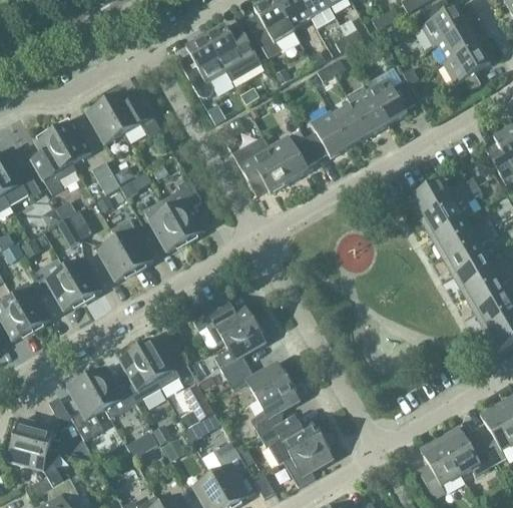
[(294,27),(293,27),(277,0),(270,0),(254,8),(259,14),(247,20),(269,57),(280,50),(276,42),(296,31),(294,27)]
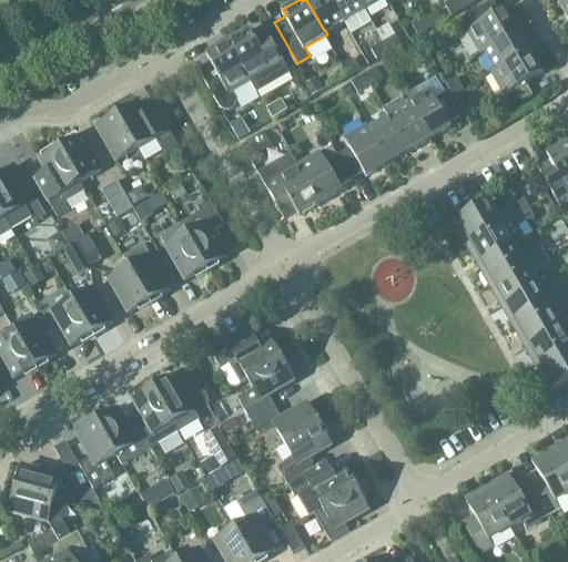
[(344,19),(333,0),(306,0),(324,30),(325,30),(344,19)]
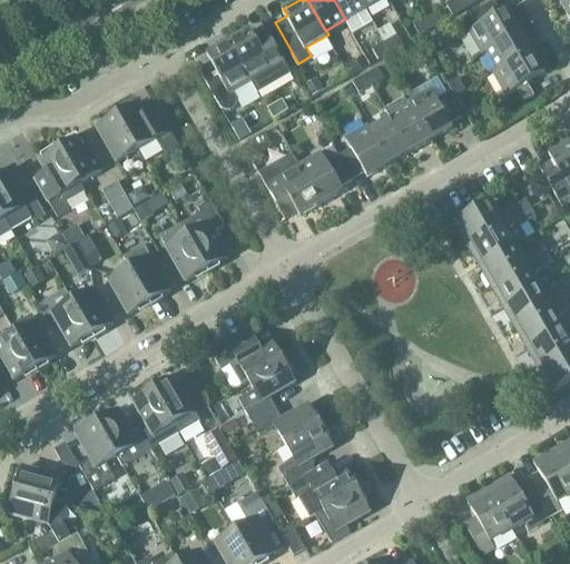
[(373,18),(366,7),(362,0),(334,0),(345,19),(352,30),(373,18)]
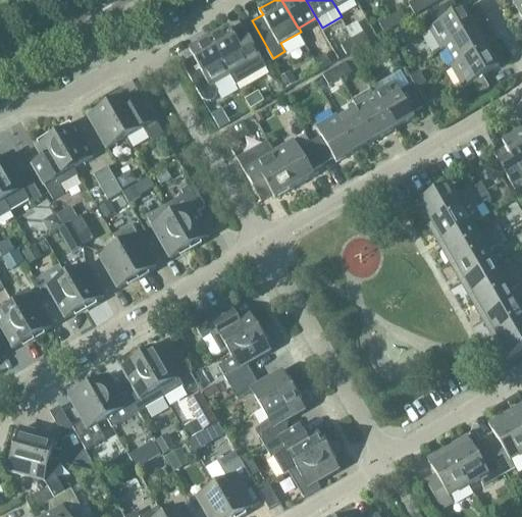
[(411,0),(409,1),(416,12),(437,0),(411,0)]
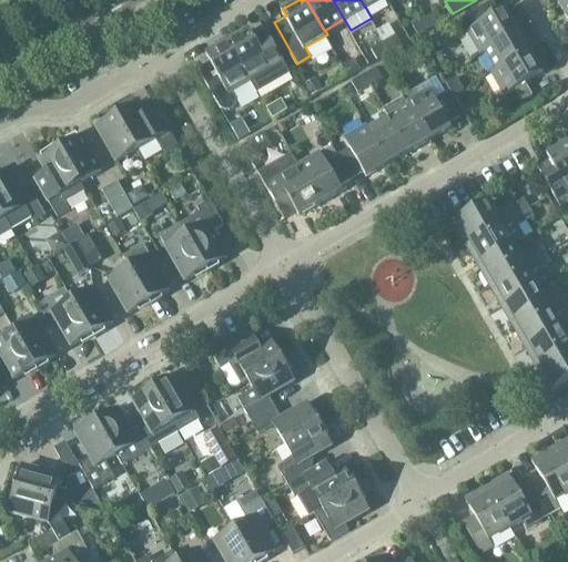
[(518,28),(506,6),(499,10),(494,0),(488,0),(469,11),(476,23),(468,29),(482,51),(487,48),(486,47),(518,28)]
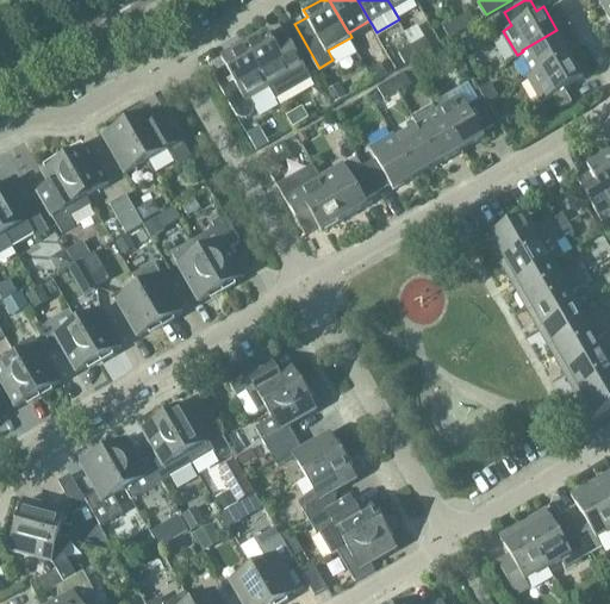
[(456,16),(464,27),(477,19),(470,8),(456,16)]
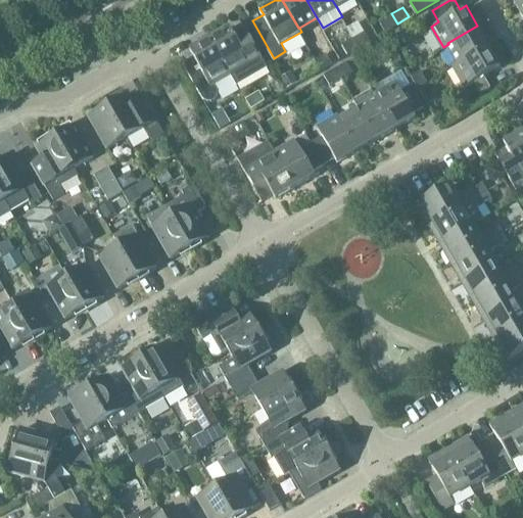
[(397,24),(391,13),(380,20),(386,30),(397,24)]
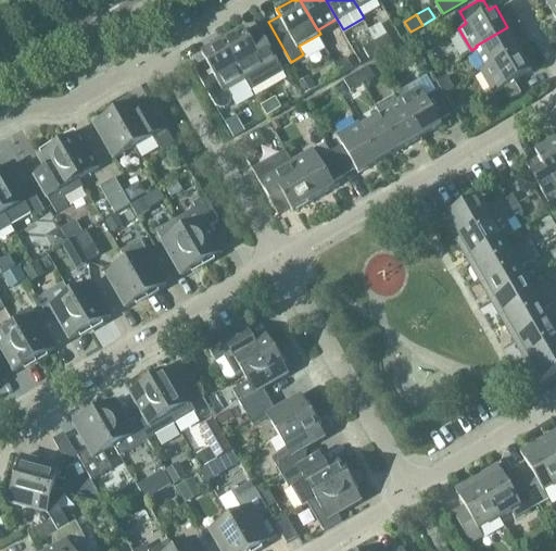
[(224,39),(245,77),(251,86),(283,67),(261,26),(249,34),(245,27),(224,39)]
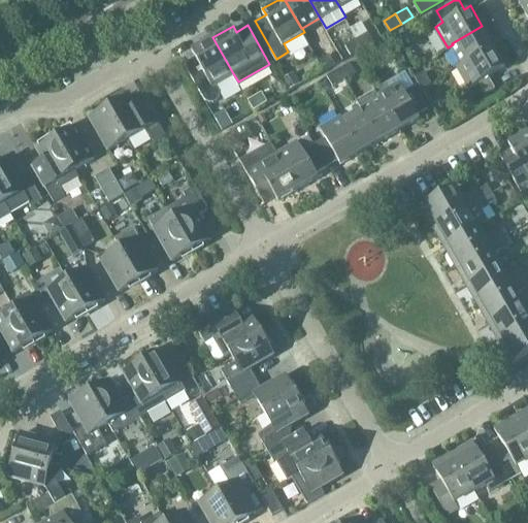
[(482,26),(452,43),(453,44),(463,62),(463,63),(493,45),(482,26)]
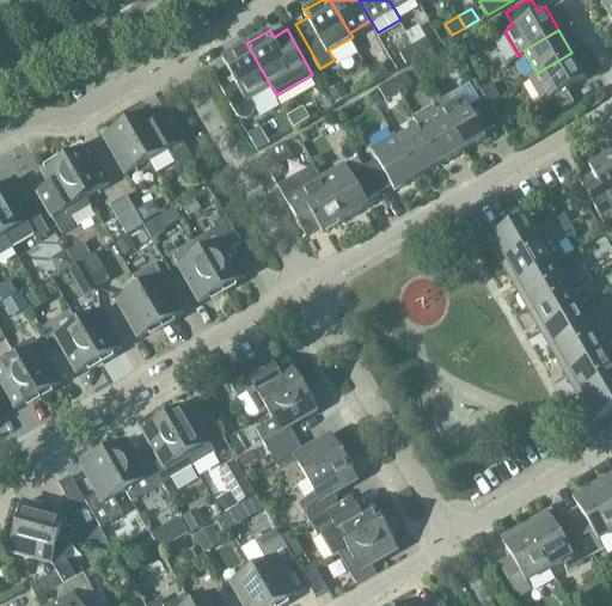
[(420,54),(433,46),(427,35),(414,42),(420,54)]
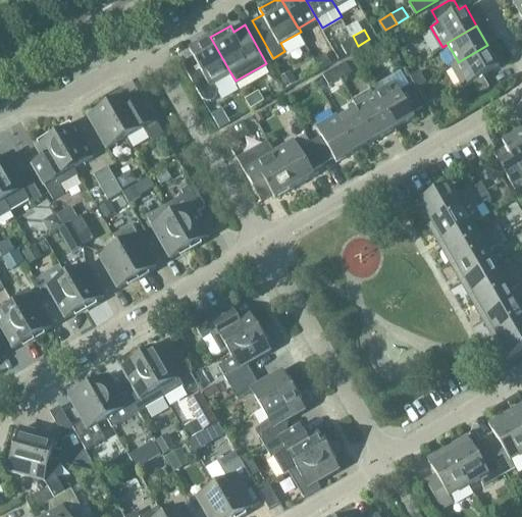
[(353,36),(342,42),(347,52),(358,46),(353,36)]
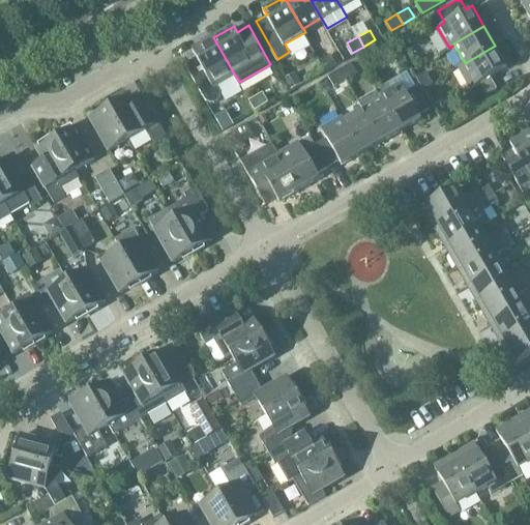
[(185,61),(206,98),(210,100),(214,100),(217,98),(219,94),(219,90),(216,84),(234,74),(213,37),(193,50),(197,55),(185,61)]
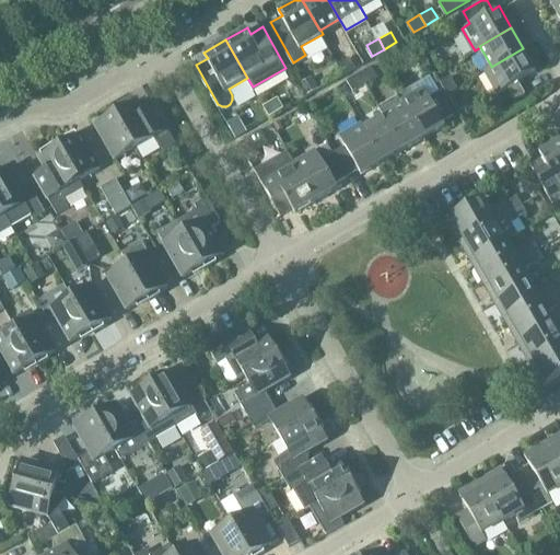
[(491,67),(491,66),(487,68),(500,91),(508,85),(515,97),(525,91),(518,79),(536,69),(523,48),(491,67)]
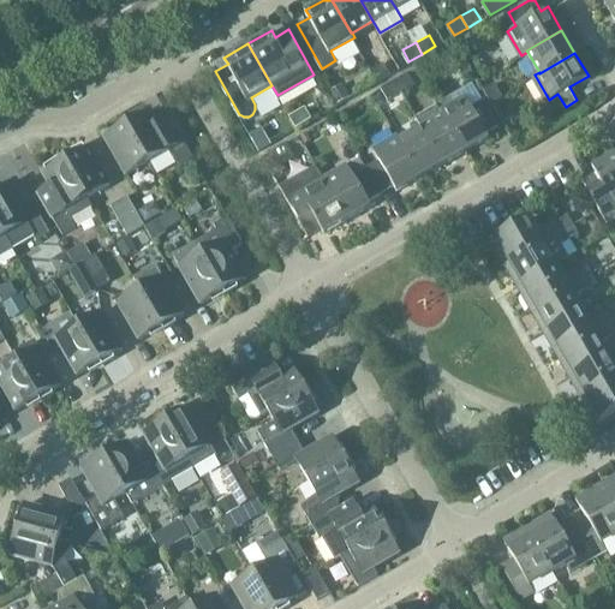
[(384,60),(370,69),(377,79),(390,72),(384,60)]
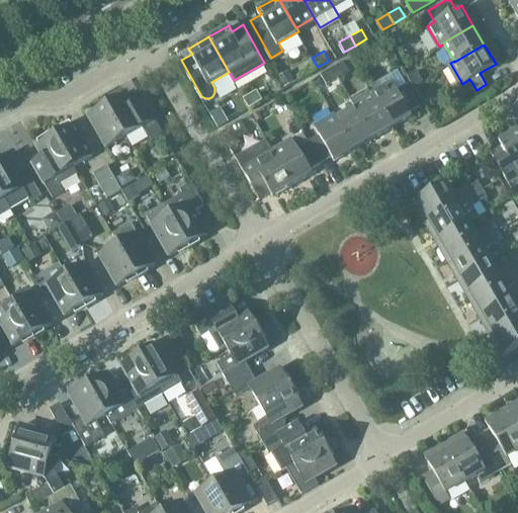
[(349,69),(343,59),(332,66),(338,76),(349,69)]
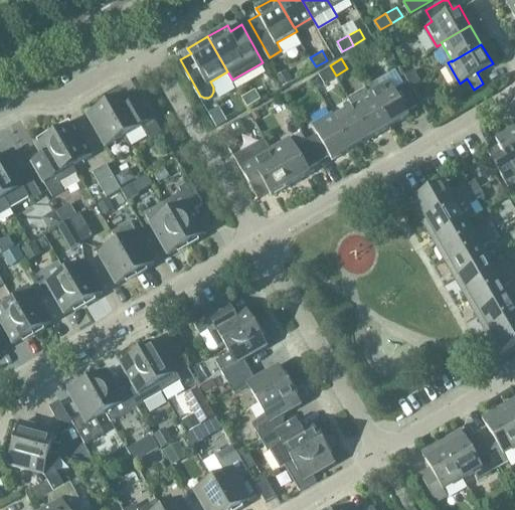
[(330,65),(319,71),(325,81),(336,75),(330,65)]
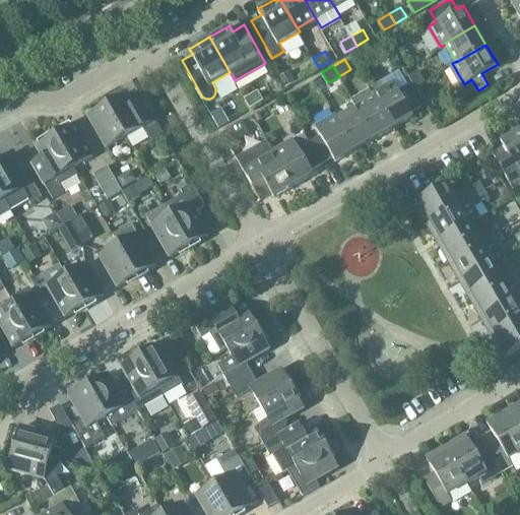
[(289,68),(278,74),(284,85),(297,79),(289,68)]
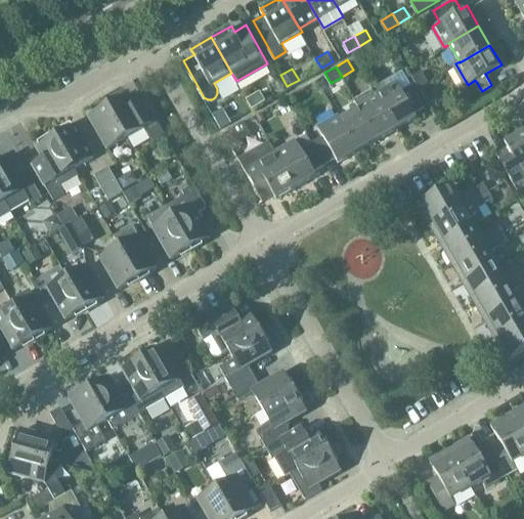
[(422,69),(412,74),(419,86),(429,80),(422,69)]
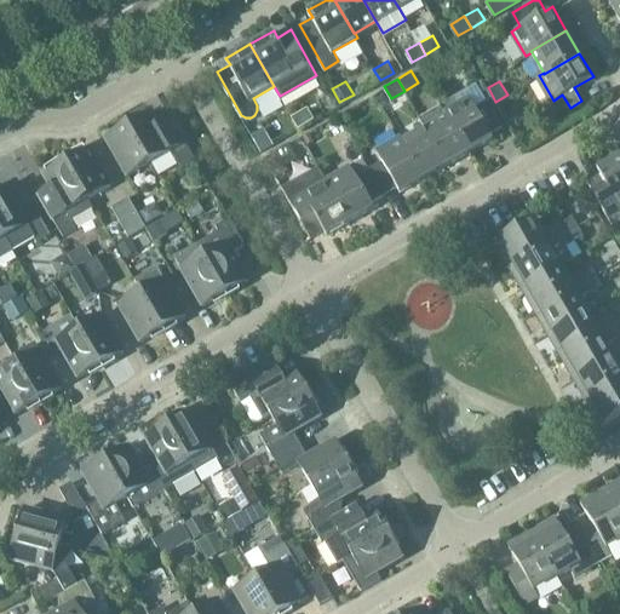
[(293,99),(302,113),(319,103),(311,90),(293,99)]
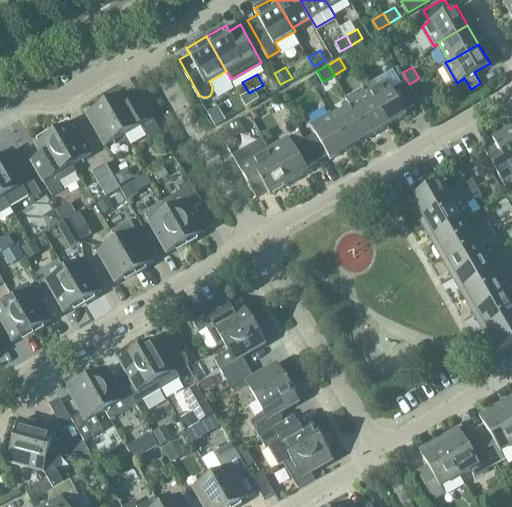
[(369,94),(370,93),(387,123),(407,112),(405,109),(416,103),(403,81),(392,87),(387,78),(366,90),(369,94)]
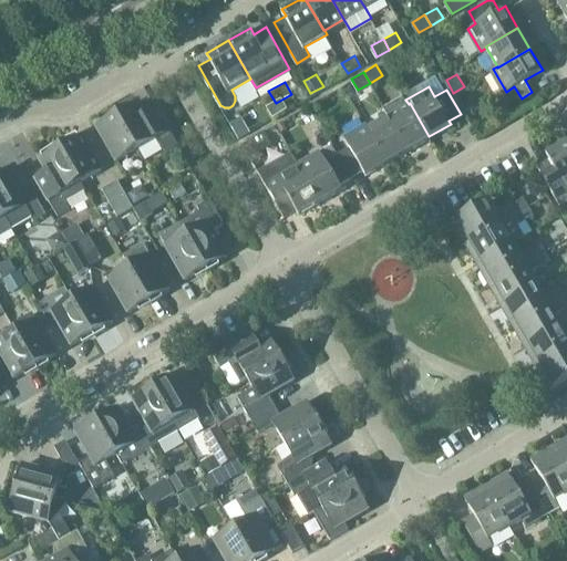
[(410,103),(409,104),(405,100),(403,95),(384,106),(389,115),(409,148),(429,136),(410,103)]
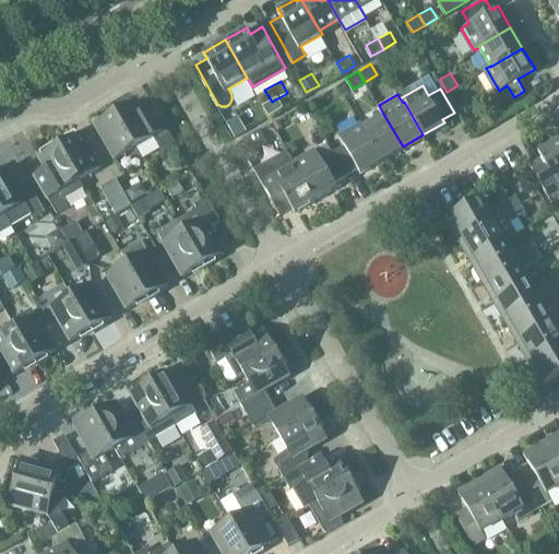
[(155,104),(143,110),(137,99),(117,112),(135,144),(155,133),(164,149),(177,142),(155,104)]
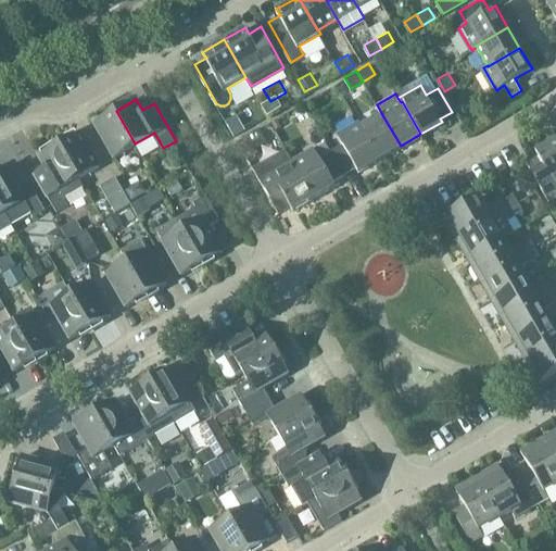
[(135,143),(116,111),(96,123),(115,155),(135,143)]
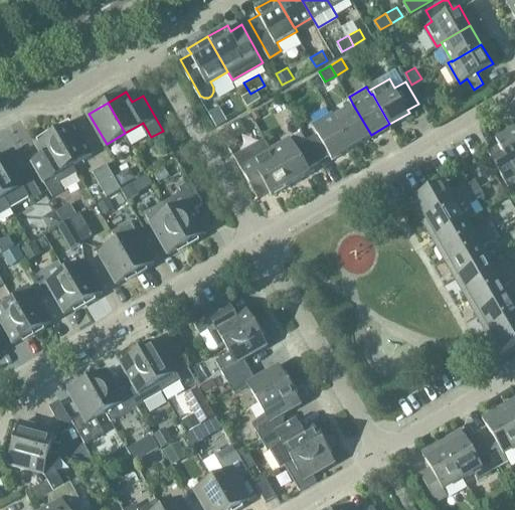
[(334,116),(352,146),(371,135),(353,105),(335,115),(334,116)]
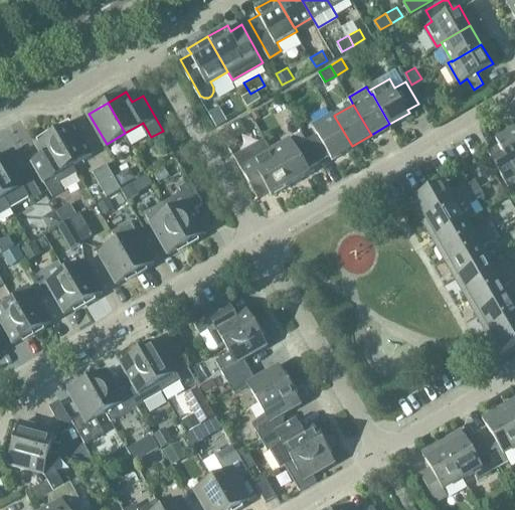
[(307,139),(320,160),(330,154),(332,157),(352,146),(334,116),(335,115),(333,111),(312,123),(318,133),(307,139)]
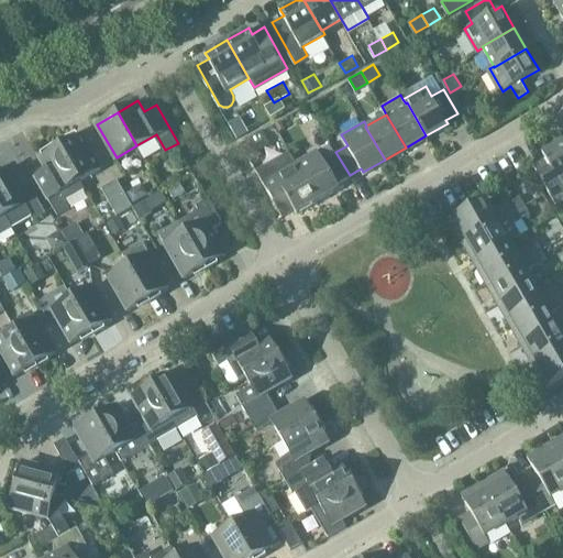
[(76,130),(57,139),(80,178),(101,166),(81,133),(79,134),(76,130)]
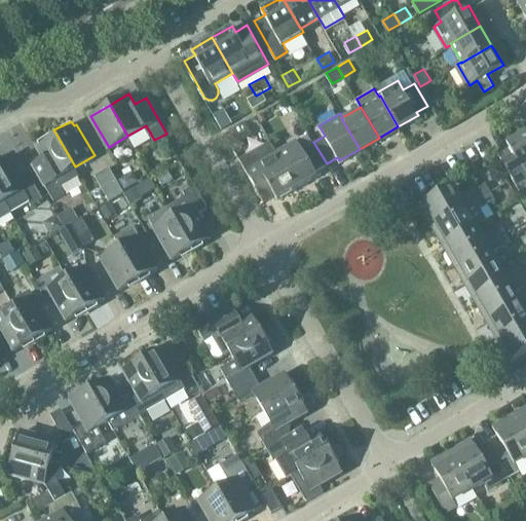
[(225,133),(233,147),(240,143),(241,139),(234,126),(225,133)]
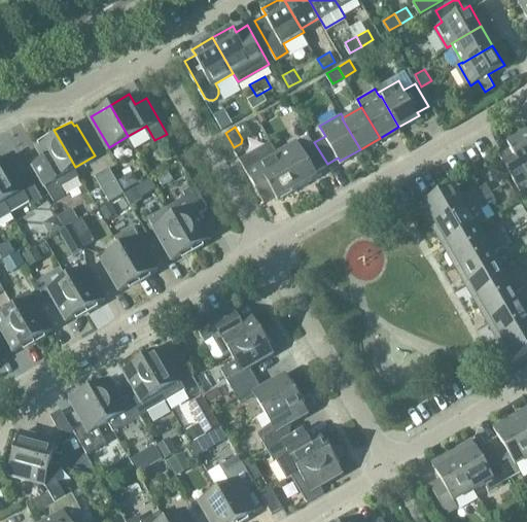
[(44,158),(33,164),(54,199),(66,192),(62,185),(80,175),(75,167),(54,130),(38,141),(40,145),(38,146),(44,158)]
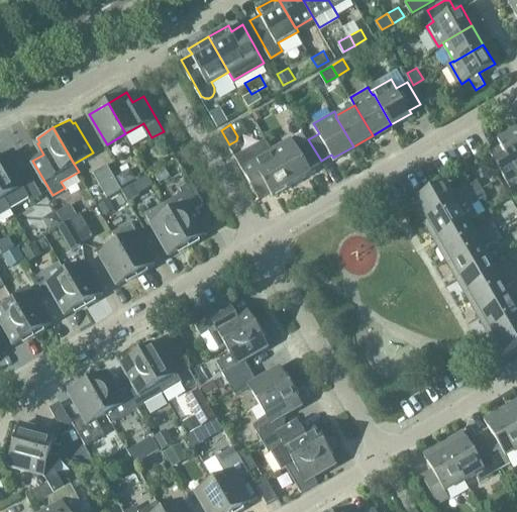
[(511,187),(516,183),(516,128),(499,139),(500,142),(490,148),(511,187)]
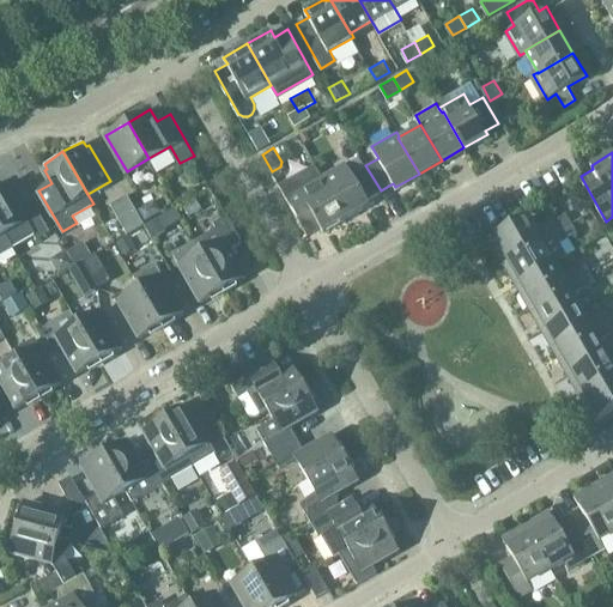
[(315,162),(326,180),(346,216),(370,202),(368,198),(381,190),(365,165),(359,153),(323,174),(316,162),(315,162)]
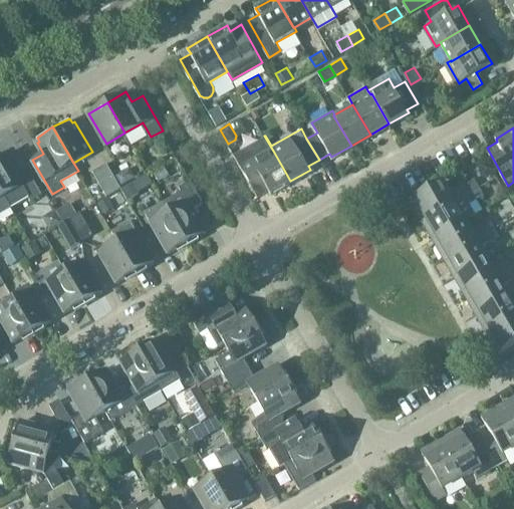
[(273,151),(264,136),(234,154),(258,195),(268,189),(271,193),(290,181),(273,151)]
